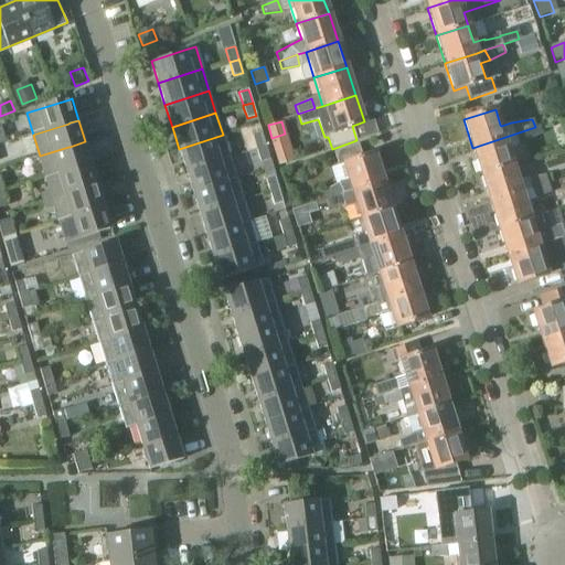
[(535,127),(472,148),(481,176),(513,164),(508,148),(515,145),(542,134),(540,126),(536,127),(535,127)]
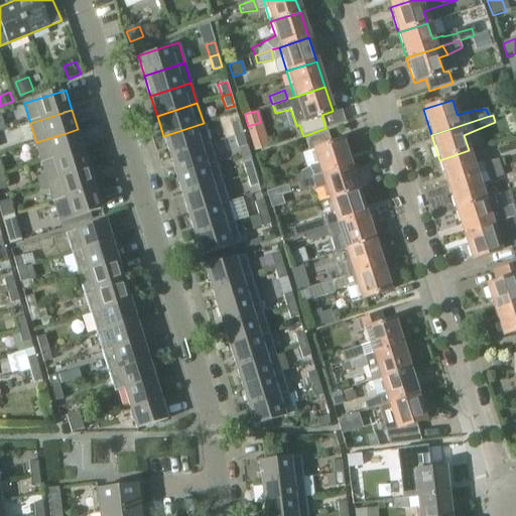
[(235,136),(243,133),(239,121),(238,122),(232,124),(235,136)]
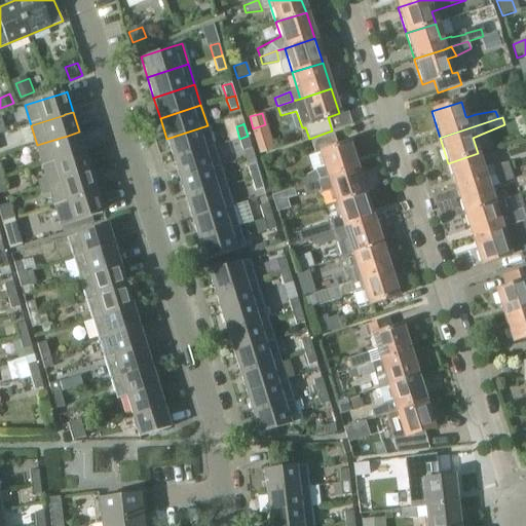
[(173,159),(214,146),(208,125),(166,139),(173,159)]
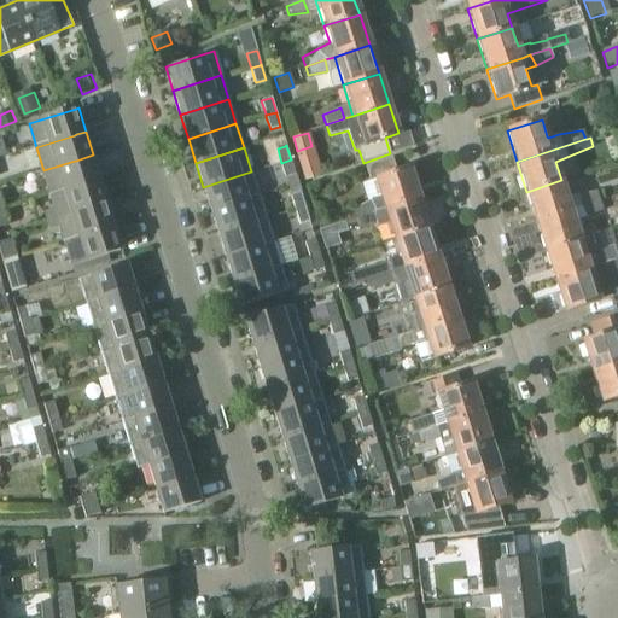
[(75,161),(44,170),(51,194),(75,187),(76,186),(100,179),(93,155),(76,161),(75,161)]
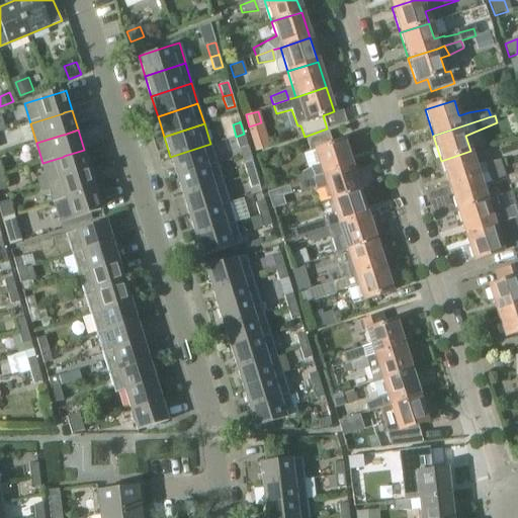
[(311,168),(297,175),(299,182),(351,166),(350,163),(342,139),(332,142),(329,133),(307,140),(311,152),(314,151),(318,163),(318,165),(311,168)]
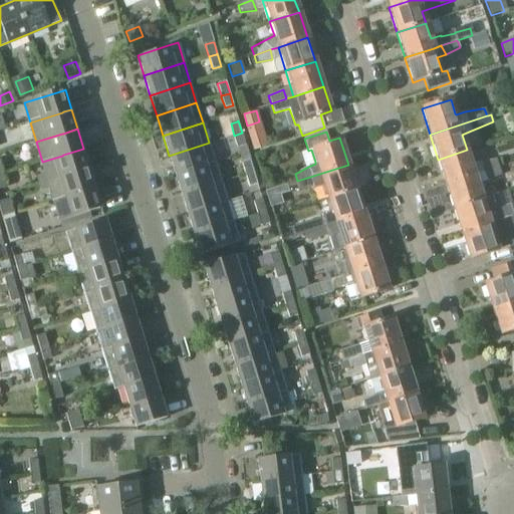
[(244,145),(245,145),(242,133),(234,136),(237,144),(238,147),(244,145)]
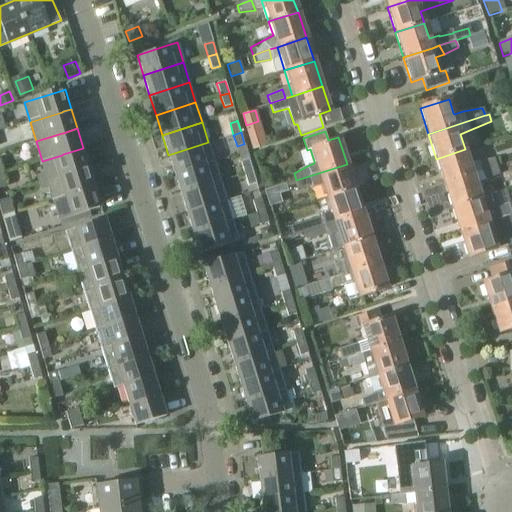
[(174,174),(214,161),(208,142),(168,155),(174,174)]
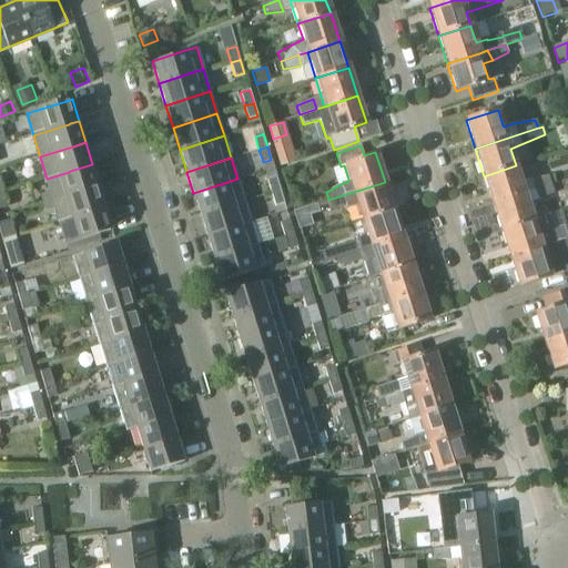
[(42,194),(44,202),(70,194),(99,185),(92,164),(70,171),(69,172),(47,179),(51,192),(42,194)]
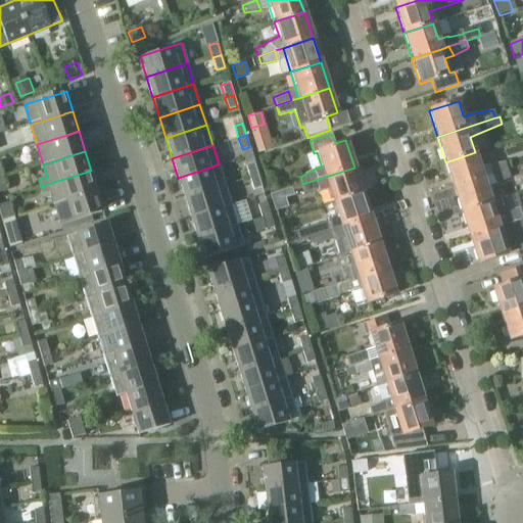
[(475,152),(445,162),(454,187),(505,170),(503,161),(486,164),(479,167),(475,152)]
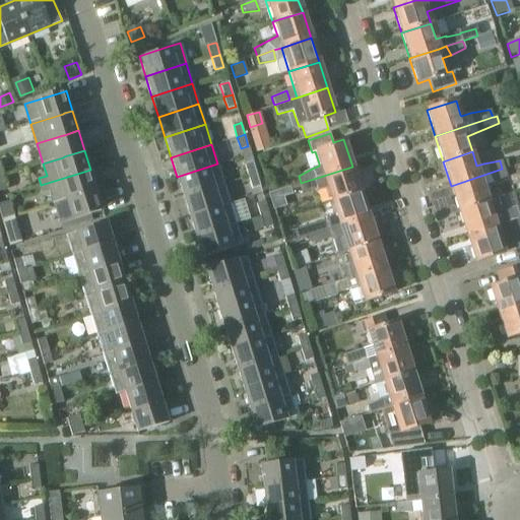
[(248,176),(248,178),(256,175),(257,175),(253,163),(252,163),(244,166),(248,176)]
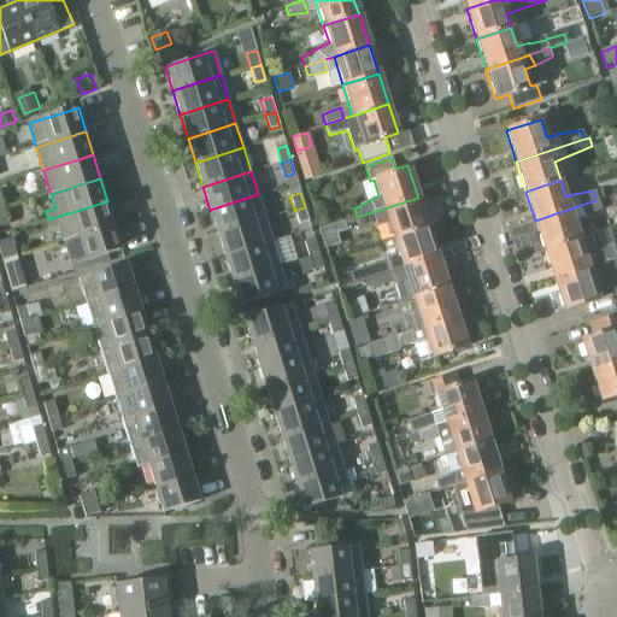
[(217,234),(265,218),(258,194),(210,210),(217,234)]
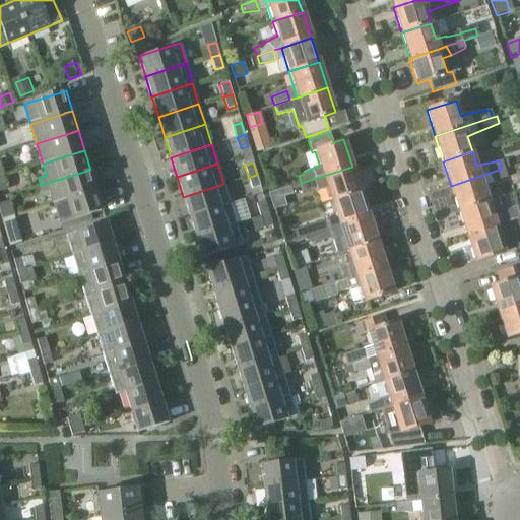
[(352,167),(301,183),(304,191),(317,189),(318,191),(327,188),(330,200),(360,190),(352,167)]
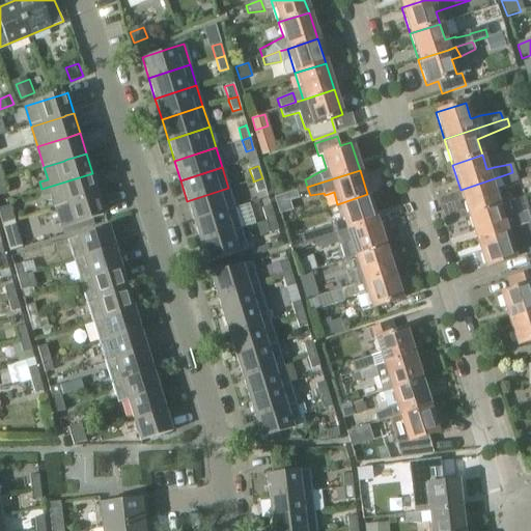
[(512,172),(460,190),(469,216),(498,205),(494,190),(501,188),(515,180),(512,172)]
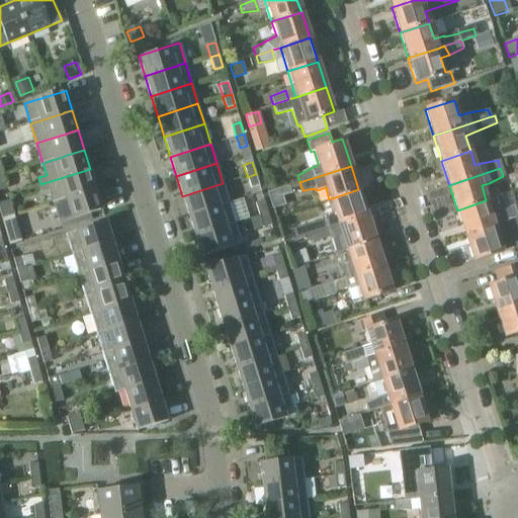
[(51,189),(55,202),(64,199),(96,189),(90,169),(64,177),(40,184),(44,191),(51,189)]
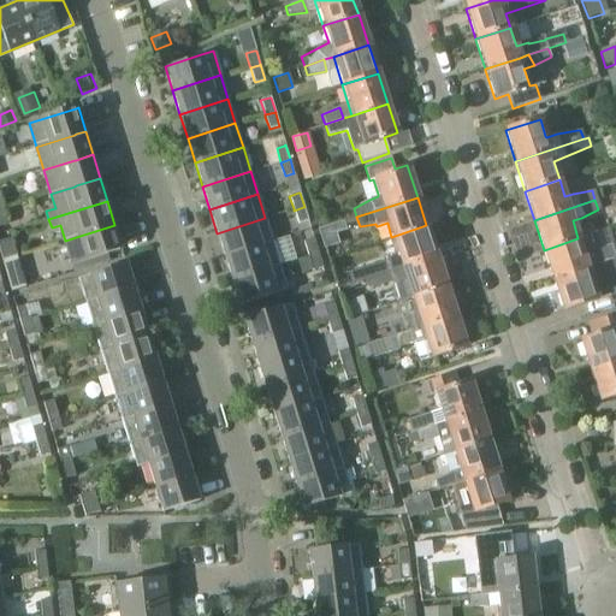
[(309,221),(304,207),(303,207),(294,211),(297,220),(298,225),(309,221)]
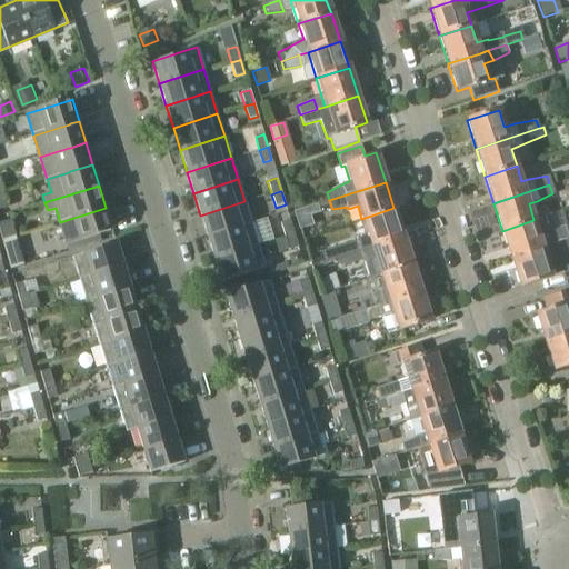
[(207,237),(251,223),(245,201),(200,216),(207,237)]
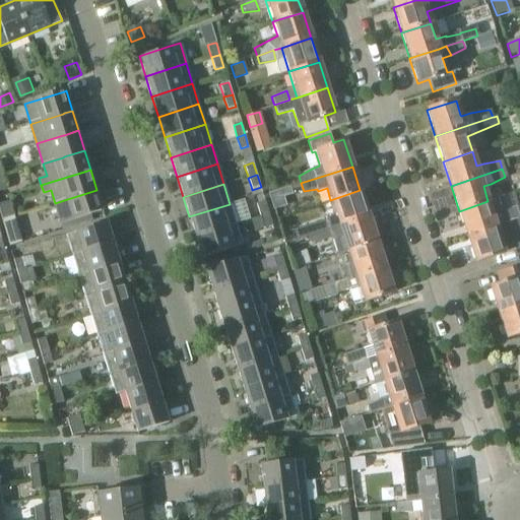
[(64,200),(55,203),(61,223),(63,230),(64,229),(92,220),(90,214),(103,210),(96,190),(64,200)]
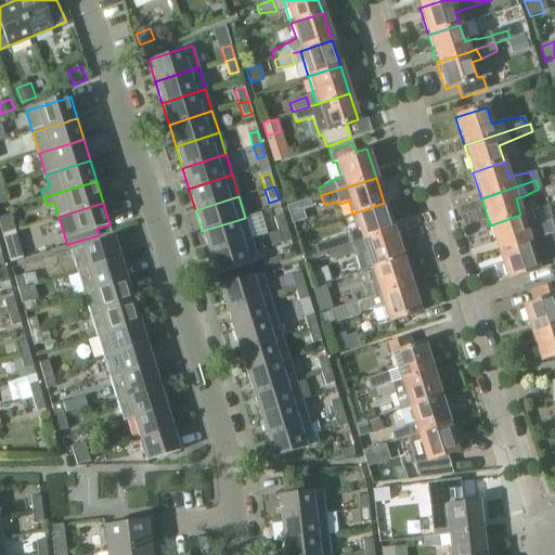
[(300,203),(287,206),(293,223),(306,219),(300,203)]
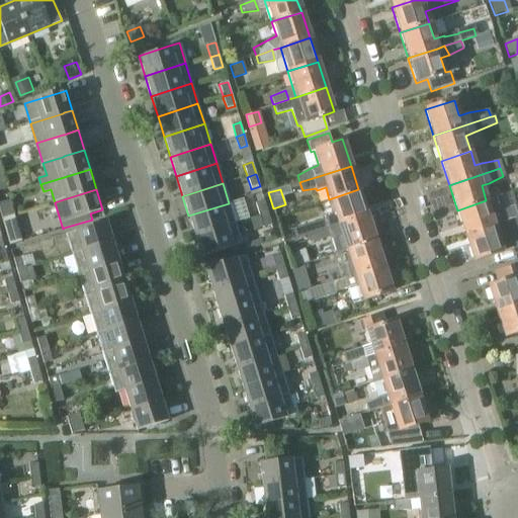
[(324,218),(291,229),(295,238),(308,235),(315,232),(322,230),(328,228),(337,225),(366,214),(358,189),(329,199),(334,211),(323,214),(324,218)]
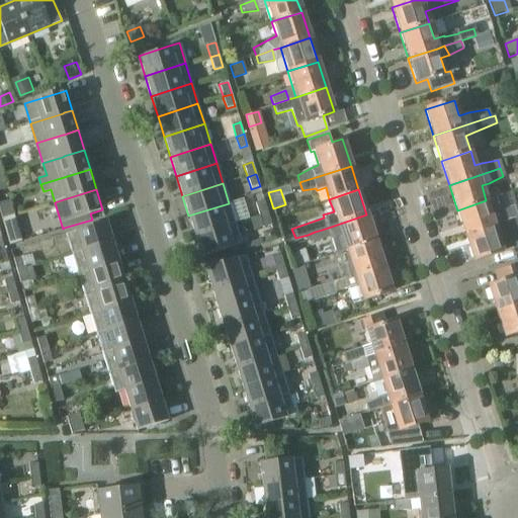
[(486,200),(457,210),(465,236),(517,220),(517,219),(517,205),(513,207),(513,206),(505,209),(500,196),(486,200)]
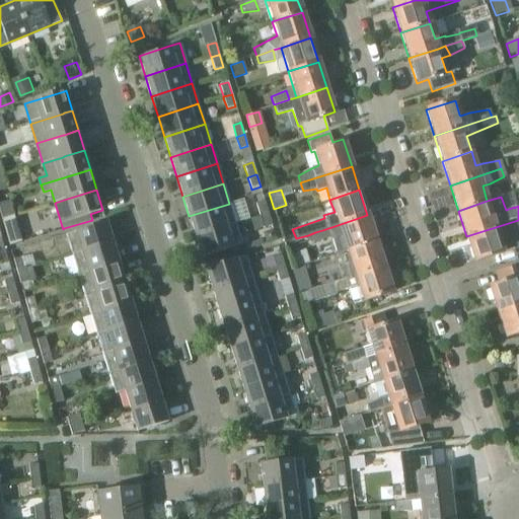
[(10,201),(0,204),(0,210),(2,218),(14,215),(10,201)]
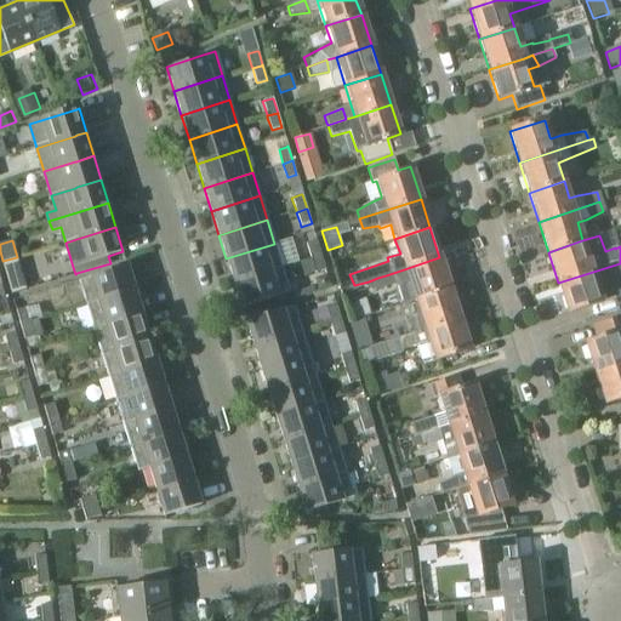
[(322,255),(317,240),(315,241),(307,244),(312,258),(319,256),(322,255)]
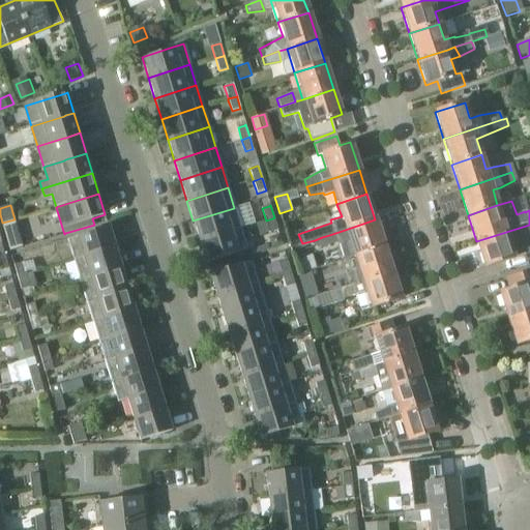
[(199,241),(240,228),(234,208),(193,221),(199,241)]
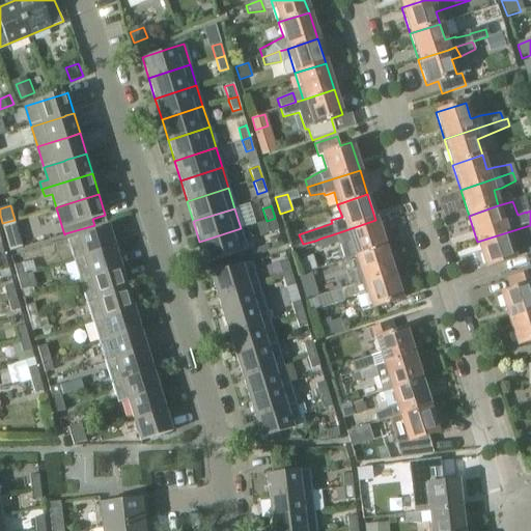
[(271,233),(279,230),(275,218),(273,219),(267,221),(271,233)]
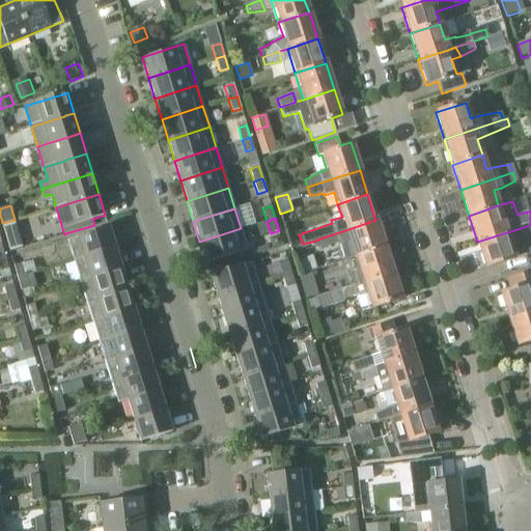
[(10,251),(22,247),(15,220),(2,223),(10,251)]
